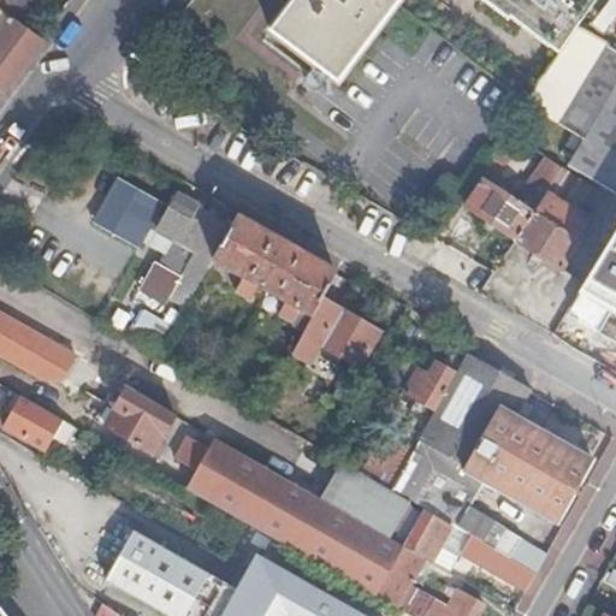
[(0,0),(0,11),(12,21),(28,0),(0,0)]
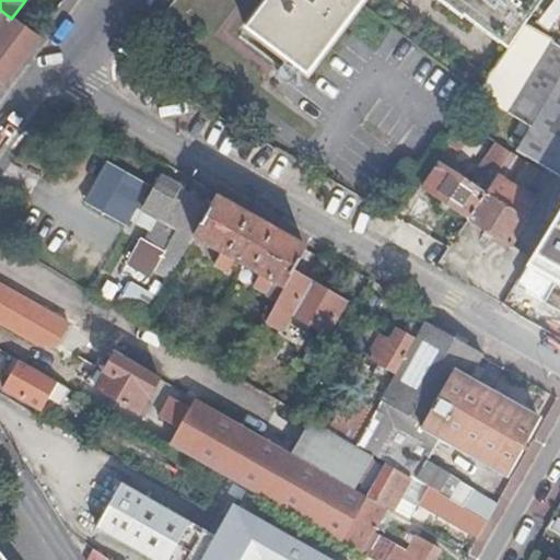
[(244,28),(304,76),(360,0),(263,0),(265,1),(244,28)]
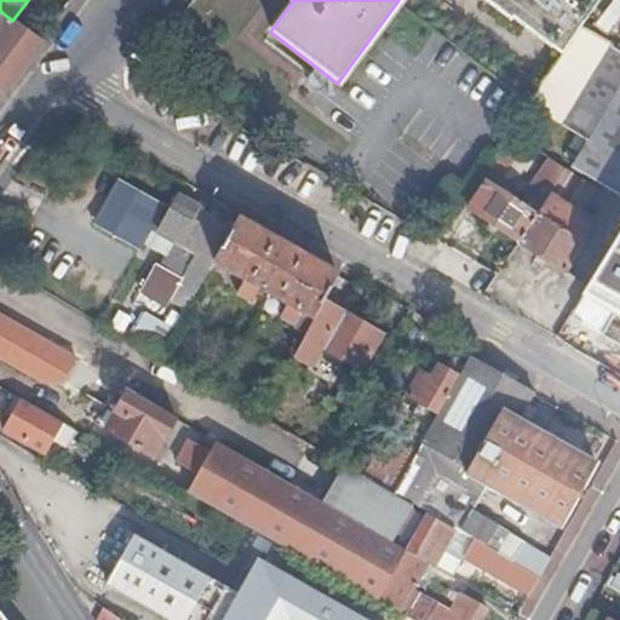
[(543,58),(527,47),(530,42),(475,0),(460,0),(455,6),(535,67),(543,58)]
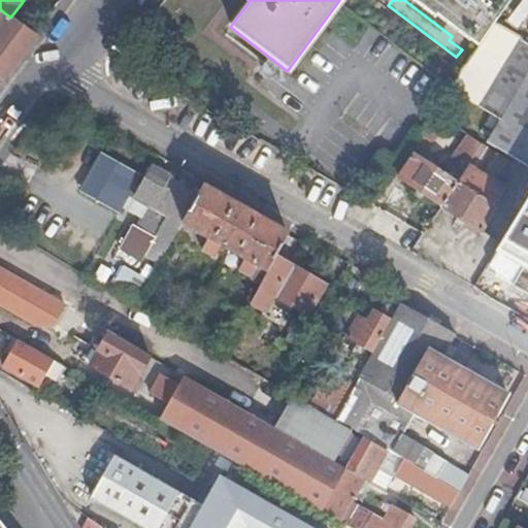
[(440,0),(485,34),(491,25),(496,19),(509,0),(440,0)]
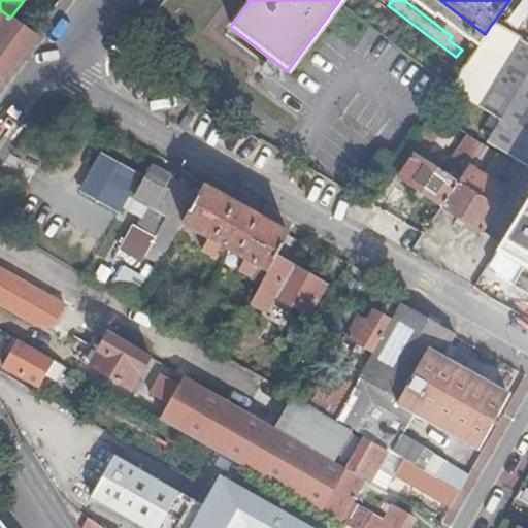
[(518,28),(527,11),(527,0),(519,0),(506,21),(518,28)]
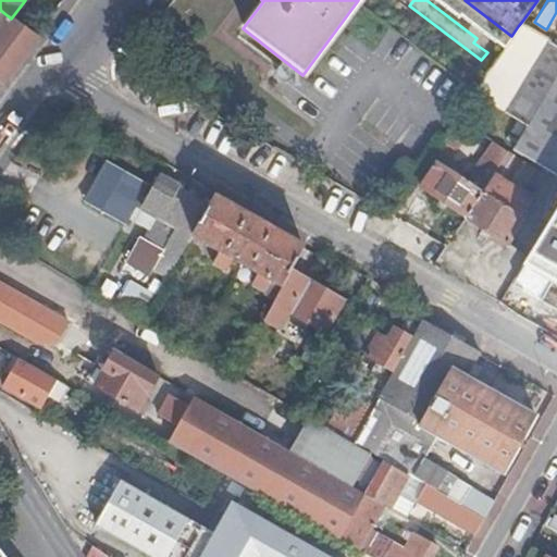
[(0,83),(35,37),(11,19),(0,10),(0,83)]
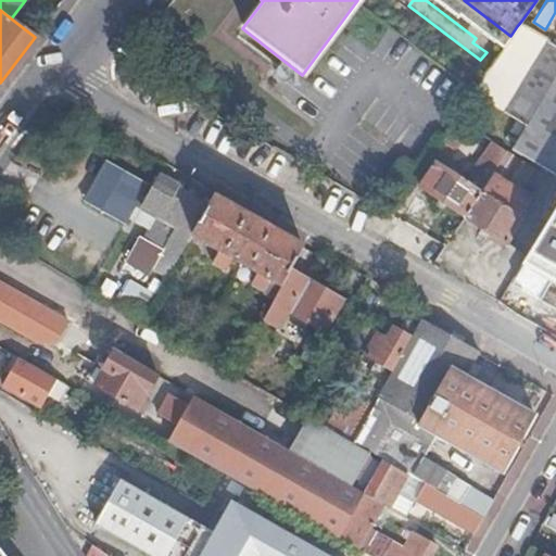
[(512,151),(555,178),(555,47),(546,41),(517,26),(510,36),(472,95),(527,127),(512,151)]
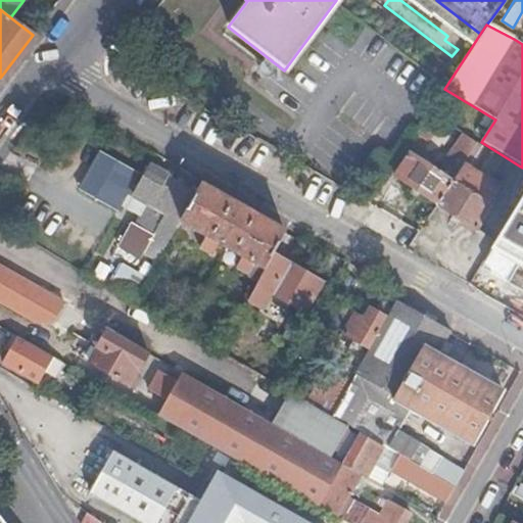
[(410,156),(416,159),(441,120),(429,111),(402,151),(410,156)]
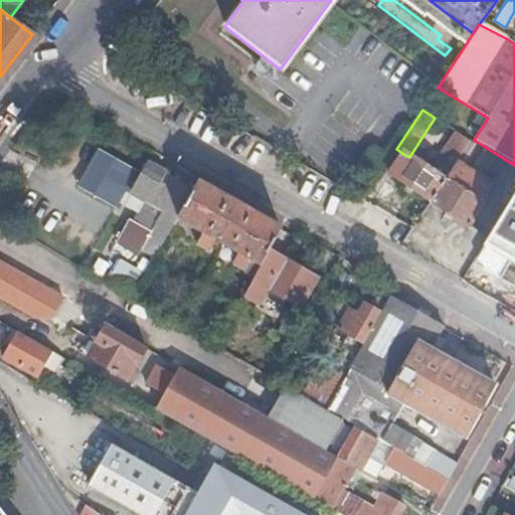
[(436,166),(449,174),(457,163),(470,142),(457,133),(436,166)]
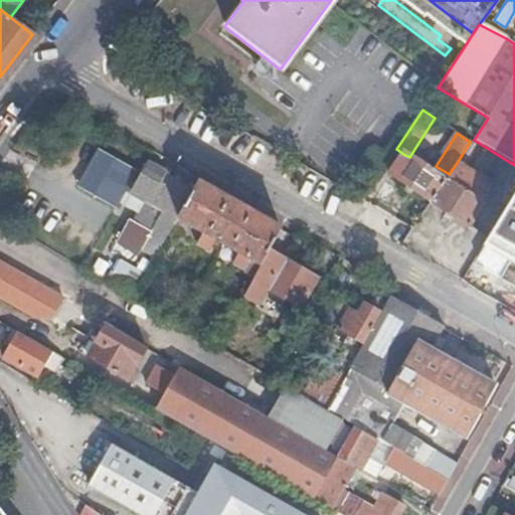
[(457,163),(482,179),(495,159),(470,142),(457,163)]
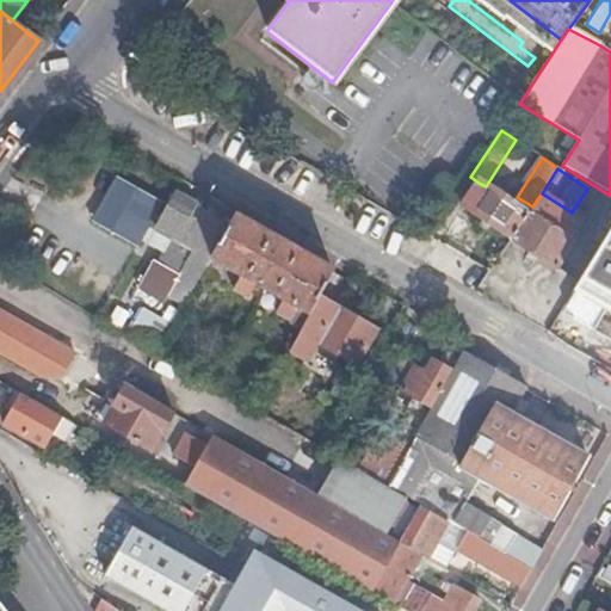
[(147,245),(168,205),(118,176),(93,221),(137,247),(141,240),(147,245)]
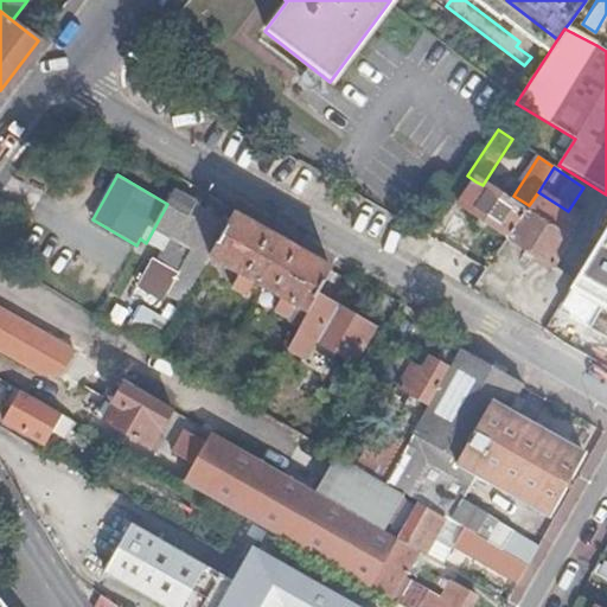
[(452,200),(459,205),(475,181),(467,176),(460,187),(452,200)]
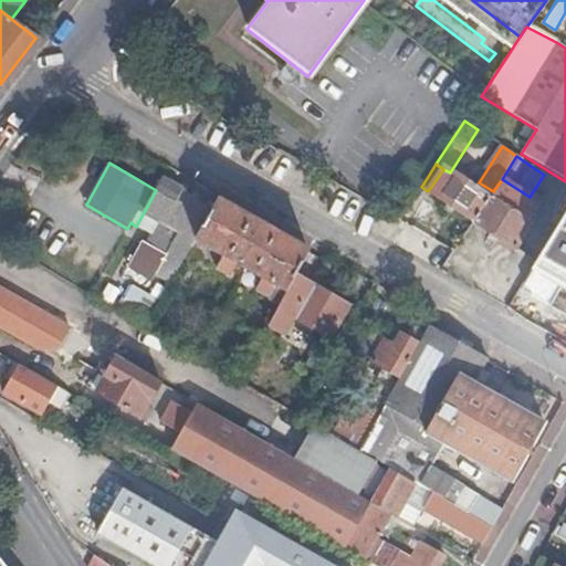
[(450,173),(443,169),(428,191),(429,192),(473,222),(493,191),(479,182),(474,189),(450,173)]
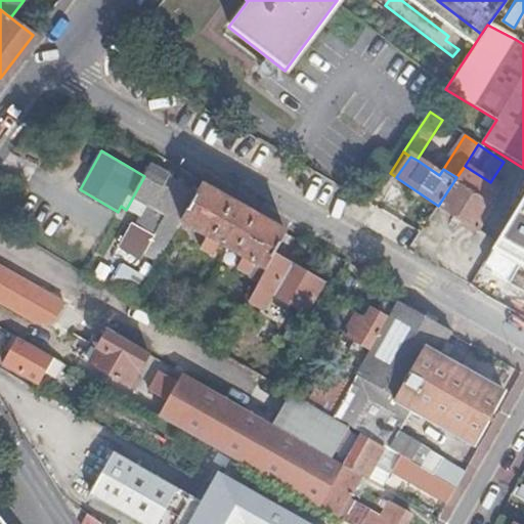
[(456,177),(438,206),(476,229),(501,190),(490,182),(465,166),(456,177)]
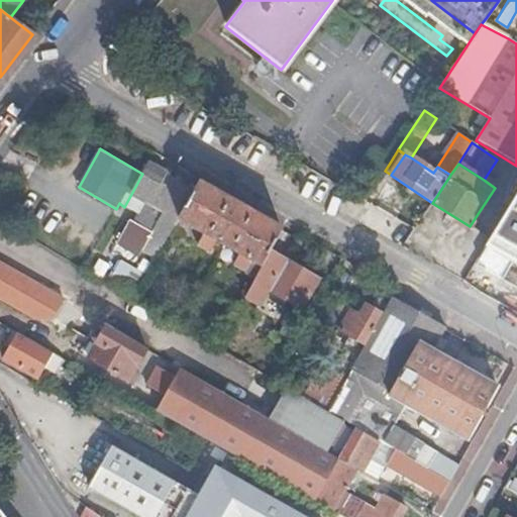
[(148,165),(133,192),(146,200),(164,211),(151,232),(134,222),(131,220),(117,245),(138,257),(140,252),(154,261),(178,219),(194,191),(148,165)]
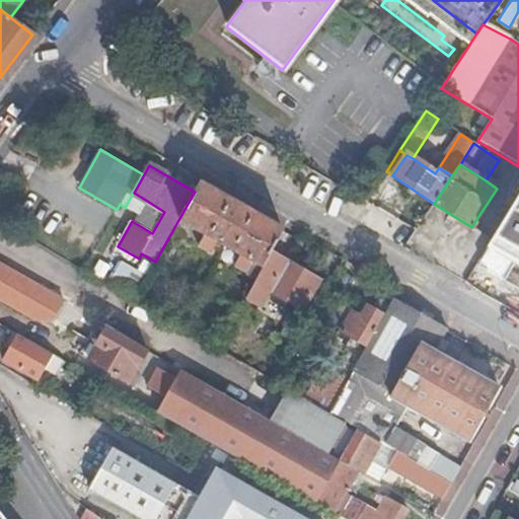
[(203,235),(215,242),(241,257),(252,264),(263,270),(272,254),(284,233),(199,186),(195,192),(178,220),(203,235)]
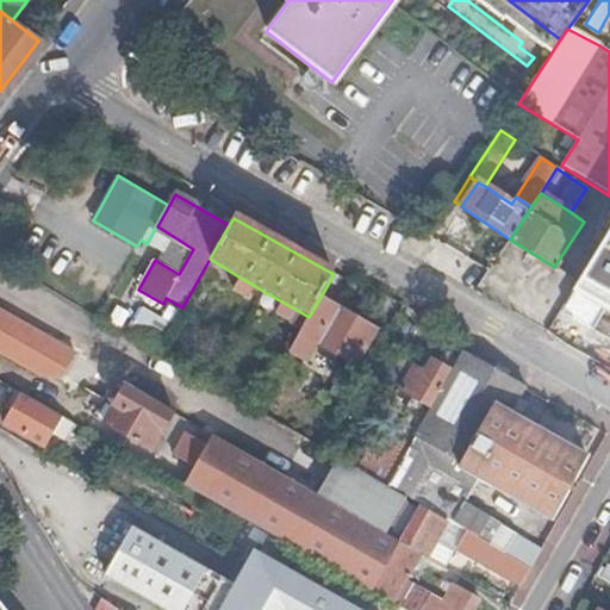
[(609,223),(571,292),(609,313),(609,223)]
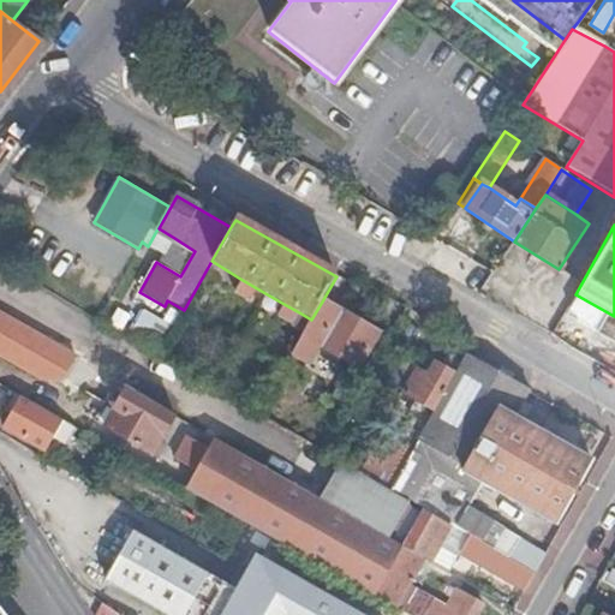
[(195,251),(174,238),(160,264),(180,276),(195,251)]
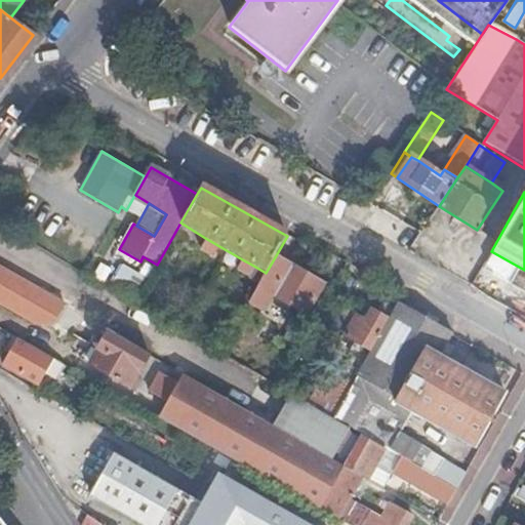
[(217,245),(205,238),(199,250),(210,256),(217,245)]
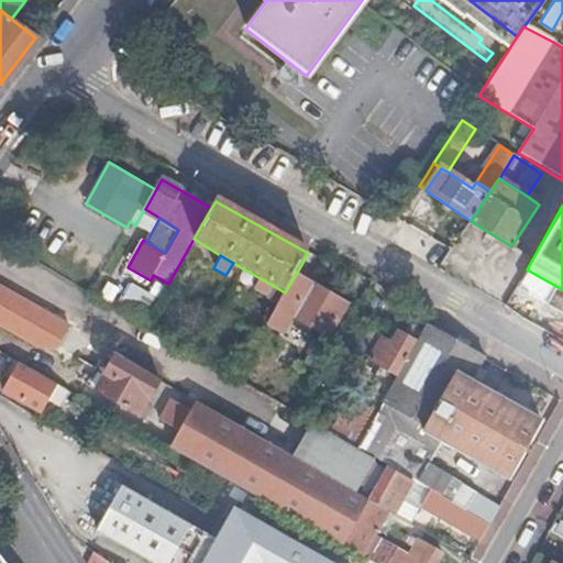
[(295,318),(312,286),(295,276),(285,293),(266,328),(284,339),(295,318)]
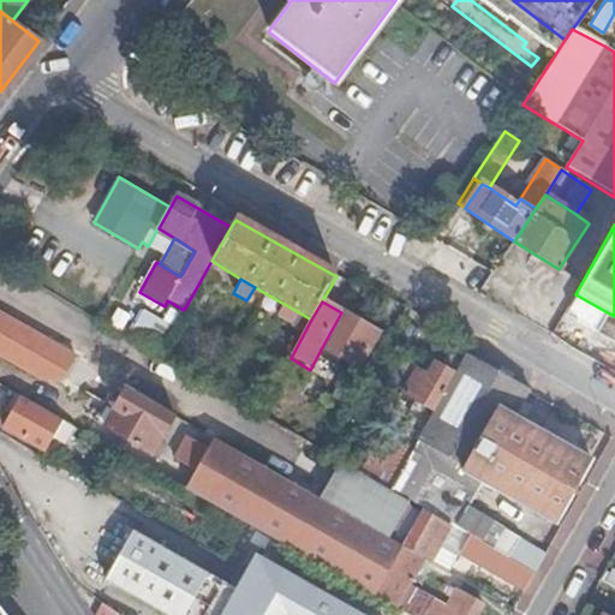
[(299,312),(286,305),(279,318),(291,326),(299,312)]
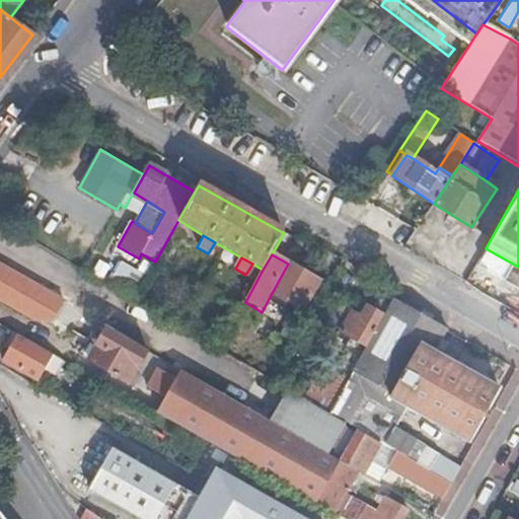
[(121,264),(108,285),(131,298),(144,277),(121,264)]
